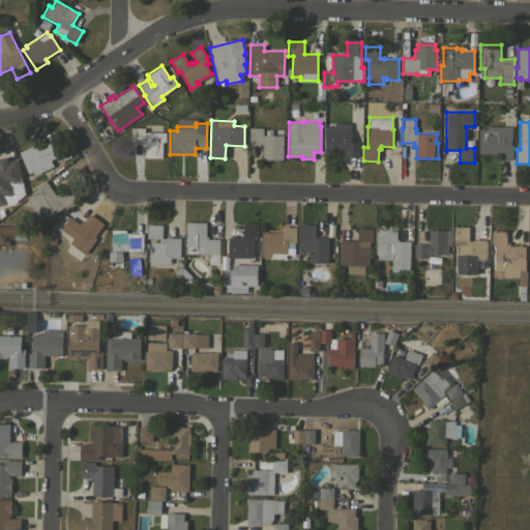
[(325,150),(326,125),(334,125),(334,129),(350,130),(350,142),(360,142),(359,157),(346,157),(346,151),(342,151),(325,150)]
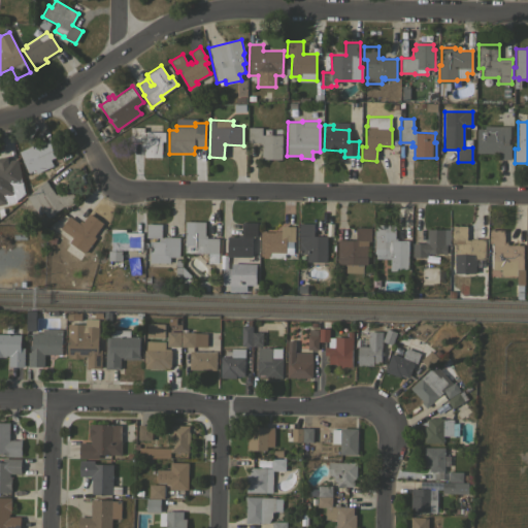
[(476,153),(476,129),(485,129),(485,126),(509,126),(509,138),(508,138),(508,144),(510,144),(510,159),(497,159),(497,154),(476,153)]
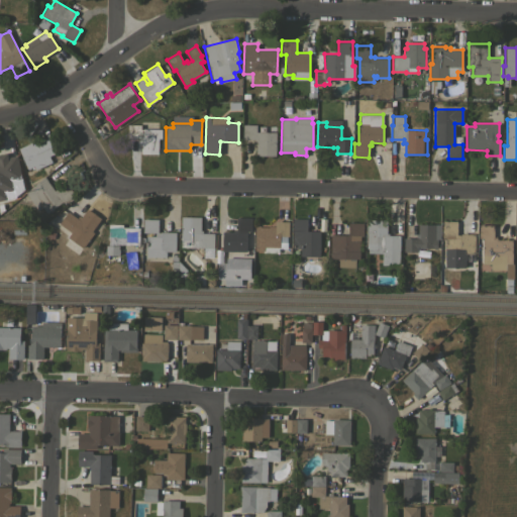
[(276,156),(255,156),(256,139),(242,139),(243,124),(256,124),(256,131),(276,131),(276,156)]
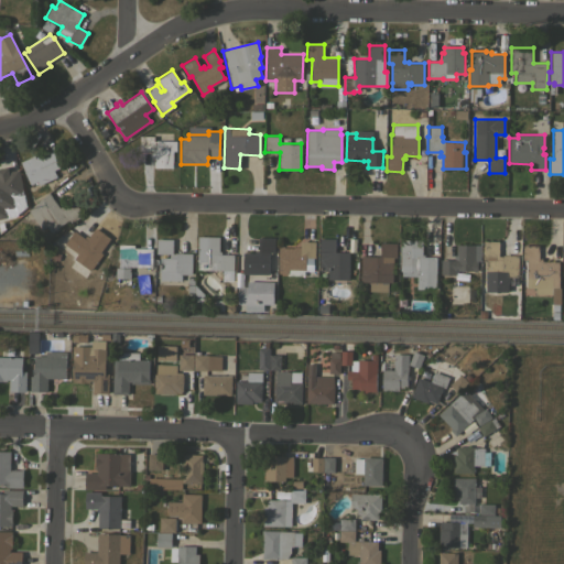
[(173,167),(153,167),(154,155),(152,155),(152,152),(140,152),(140,137),(153,137),(153,140),(176,141),(176,151),(173,151),(173,167)]
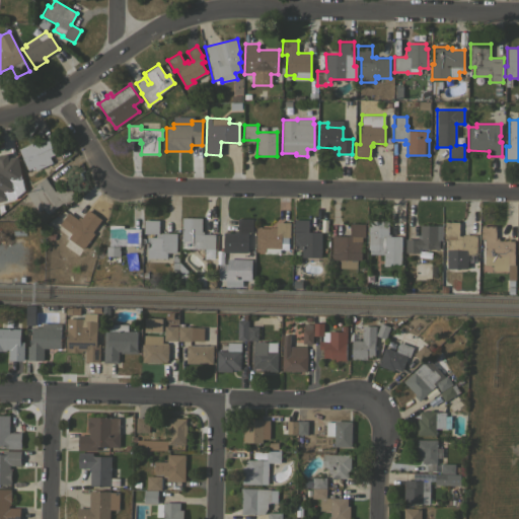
[(52,137),(62,158),(35,170),(34,166),(27,169),(18,149),(31,143),(32,145),(52,137)]
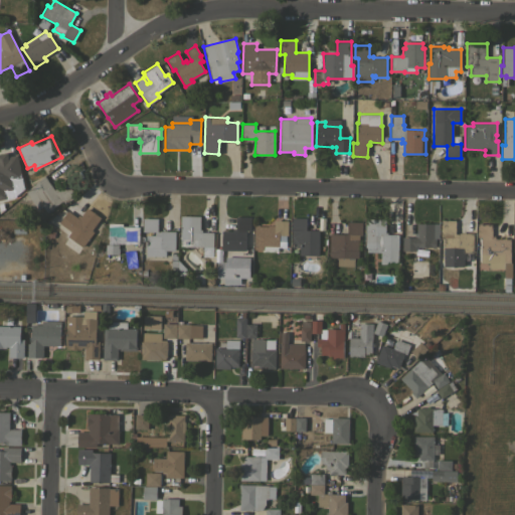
[(21,177),(12,179),(14,189),(5,191),(6,198),(0,199),(0,153),(7,152),(7,156),(17,154),(21,177)]
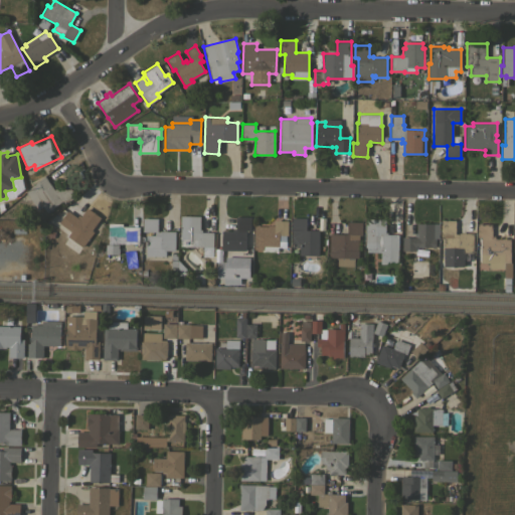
[(53,190),(58,187),(59,189),(67,184),(75,196),(64,203),(62,200),(46,212),(42,205),(37,209),(25,191),(44,176),(53,190)]
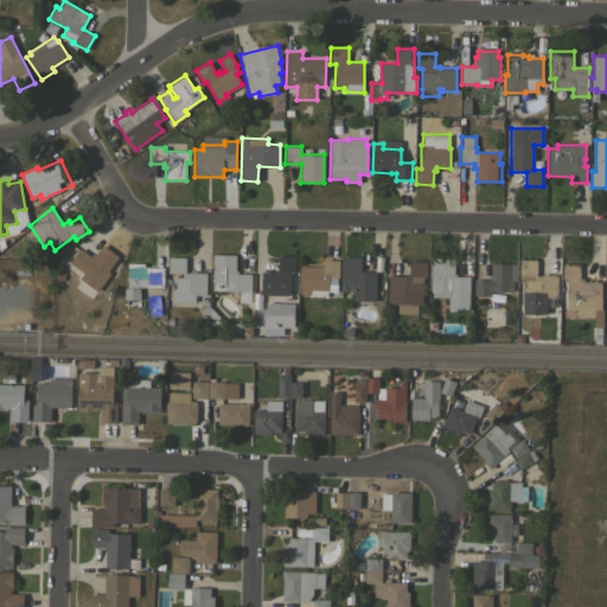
[(108,272),(110,273),(97,292),(80,279),(83,273),(70,262),(80,248),(90,256),(93,253),(95,255),(102,244),(117,256),(108,272)]
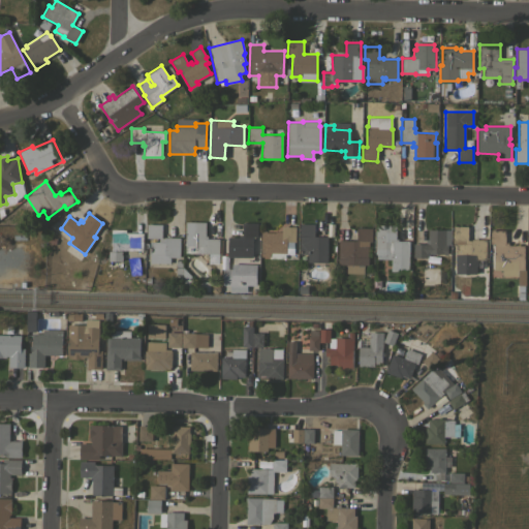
[(185,222),(205,222),(205,236),(207,236),(207,239),(218,239),(218,262),(220,262),(220,273),(212,273),(212,263),(209,263),(209,253),(185,253),(185,222)]
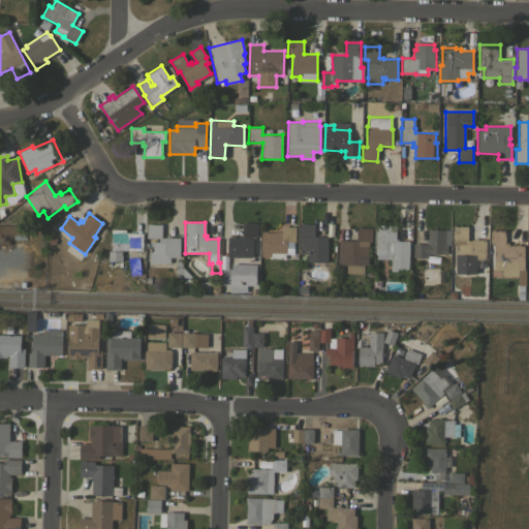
[(257,222),(256,236),(253,236),(252,256),(244,256),(244,253),(227,253),(227,237),(239,237),(239,235),(242,235),(242,222),(257,222)]
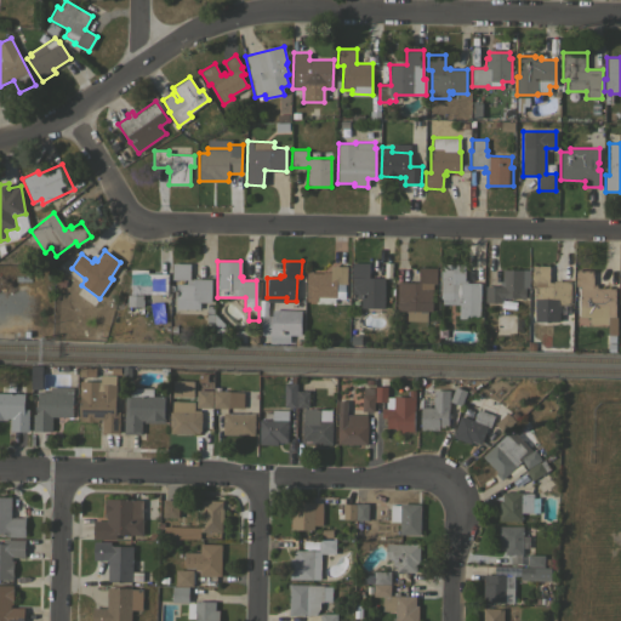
[(383,308),(360,307),(360,297),(351,297),(352,262),(369,262),(369,278),(385,278),(383,308)]
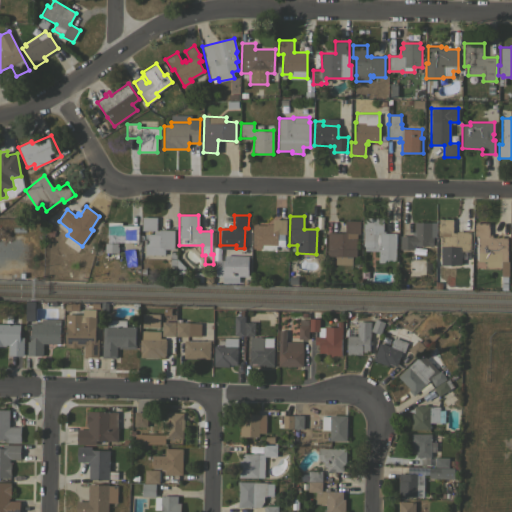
[(174,249),(164,249),(164,254),(145,254),(145,234),(154,234),(154,230),(142,230),(142,217),(156,217),(156,231),(159,231),(159,229),(174,230),(174,249)]
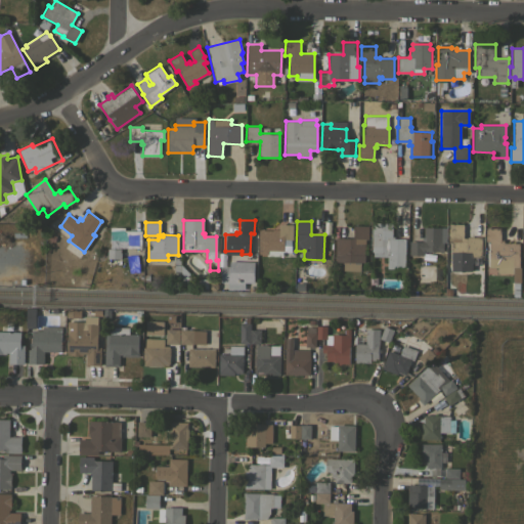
[(404,253),(404,266),(393,266),(393,268),(387,268),(387,256),(373,256),(373,251),(372,251),(373,222),(392,223),(392,236),(394,236),(394,238),(405,238),(405,253),(404,253)]
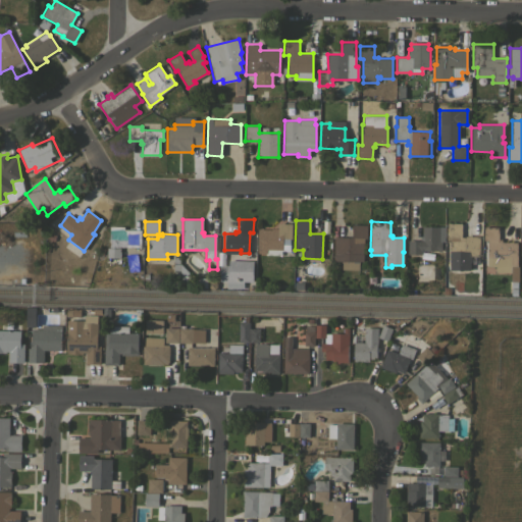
[(281,255),(265,255),(265,253),(258,253),(258,229),(277,229),(277,223),(291,223),(291,238),(290,238),(290,251),(281,251),(281,255)]
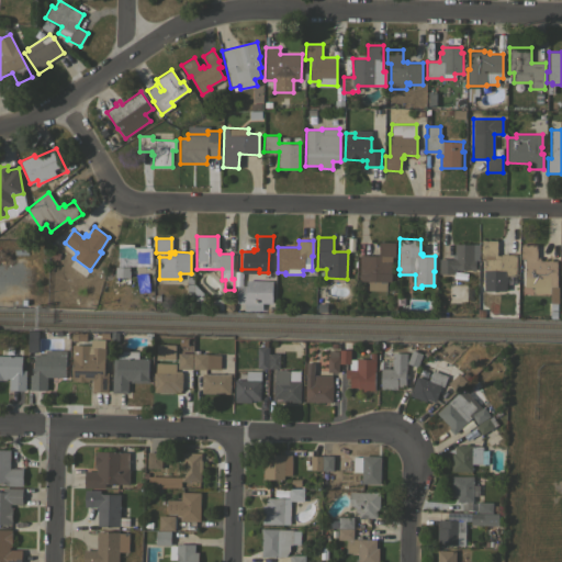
[(516,276),(507,276),(507,282),(506,282),(506,291),(483,291),(484,258),(483,258),(483,255),(481,255),(481,240),(497,240),(496,255),(499,255),(499,254),(516,254),(516,276)]
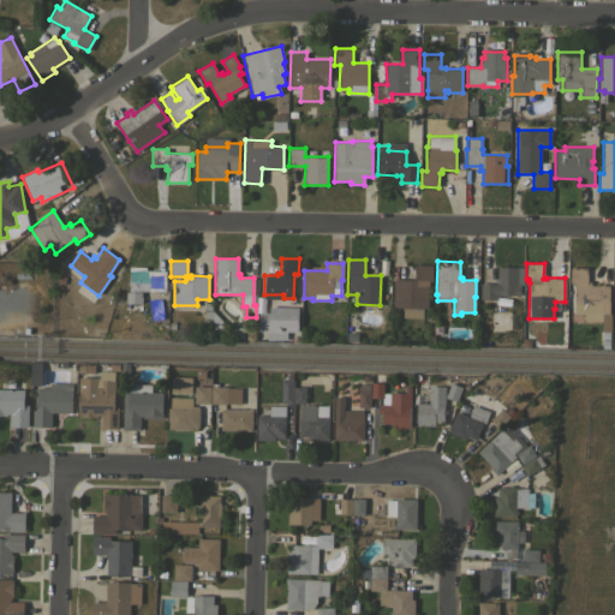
[(415,280),(415,264),(431,264),(431,281),(428,281),(428,309),(422,308),(422,317),(401,317),(401,308),(393,308),(394,279),(415,280)]
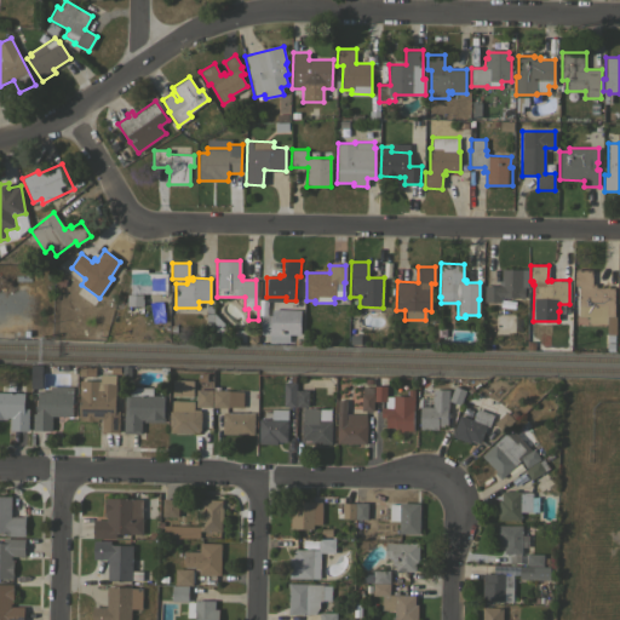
[(167,293),(143,293),(143,306),(127,306),(127,294),(130,294),(130,269),(147,269),(147,273),(167,273),(167,293)]
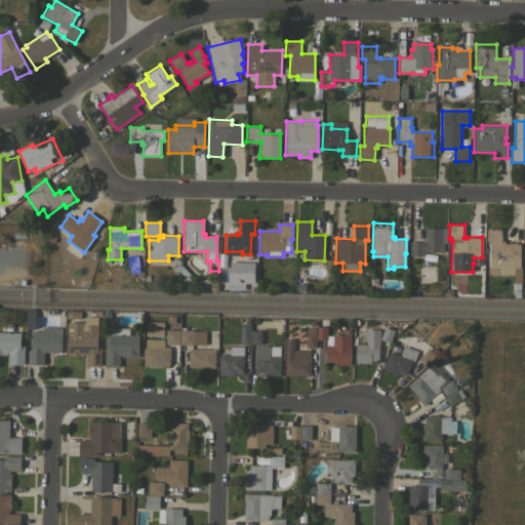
[(446,242),(441,242),(441,243),(444,244),(444,252),(440,252),(440,251),(423,251),(423,255),(410,255),(410,241),(422,241),(422,237),(425,237),(425,228),(442,228),(442,229),(447,229),(446,242)]
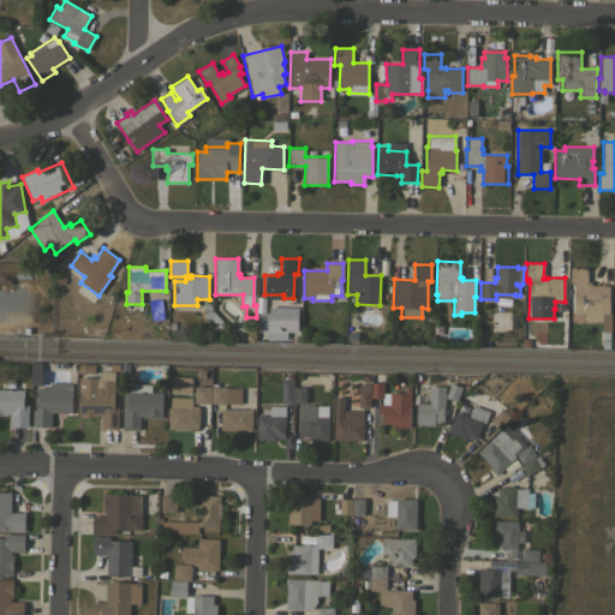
[(609,285),(609,314),(602,314),(602,321),(584,321),(584,311),(583,311),(583,308),(574,306),(574,284),(571,284),(571,267),(587,267),(587,280),(591,280),(591,284),(609,285)]
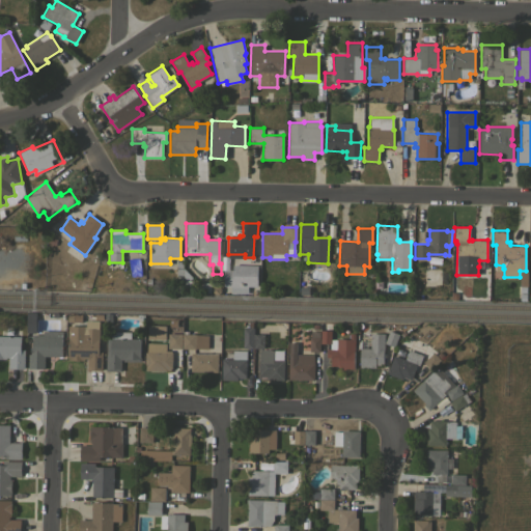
[(257,264),(257,286),(248,286),(247,292),(230,292),(230,286),(223,286),(223,270),(232,270),(232,264),(257,264)]
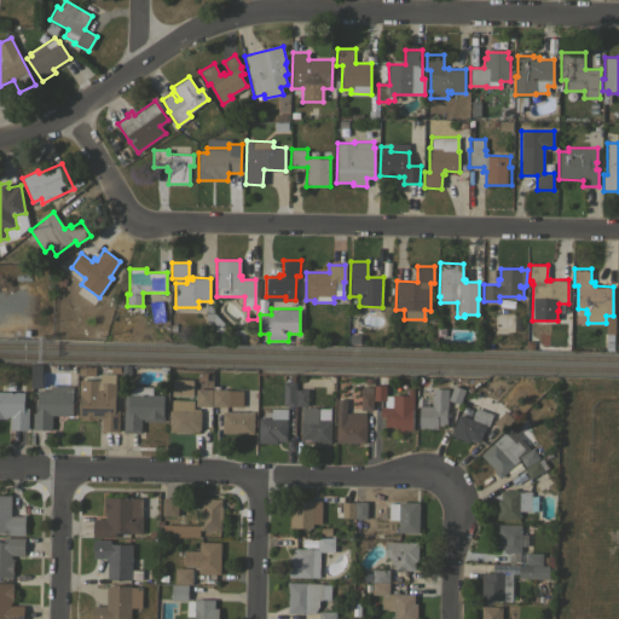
[(229,328),(225,328),(214,328),(214,320),(214,319),(213,312),(229,328)]
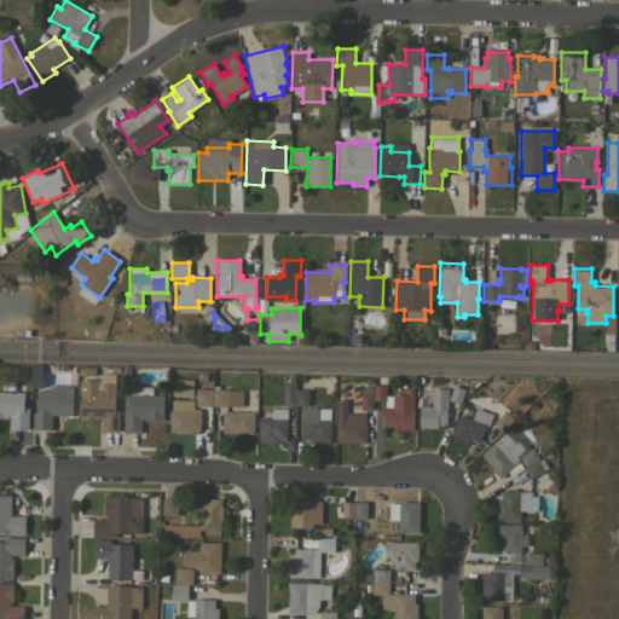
[(347,331),(348,316),(357,316),(356,331),(347,331)]
